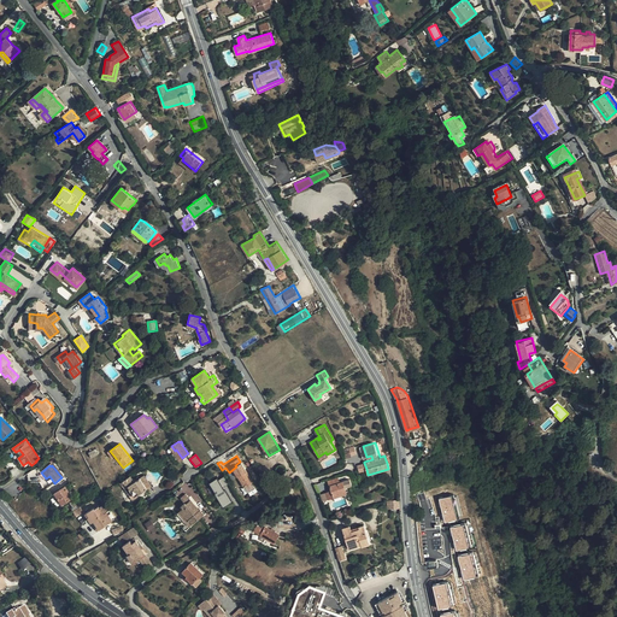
[(134,497),(137,494),(147,488),(140,479),(135,482),(130,476),(121,483),(123,487),(125,485),(127,487),(128,487),(134,497)]
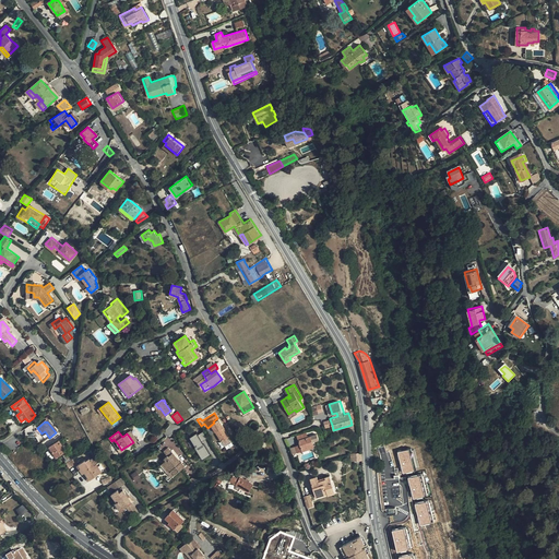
[(190,438),(201,460),(213,454),(201,432),(190,438)]
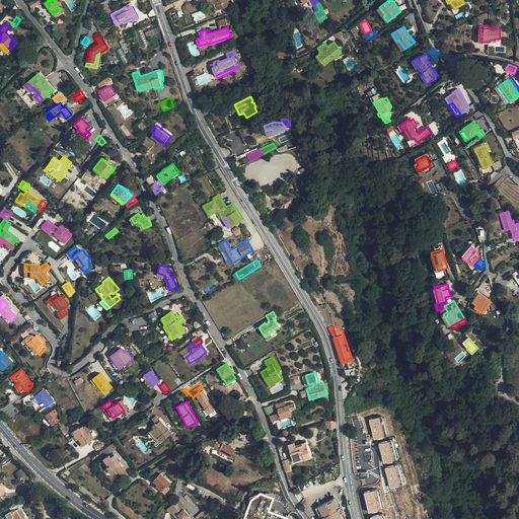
[(117,418),(116,416),(113,418),(107,410),(106,410),(105,408),(103,410),(112,420),(112,421),(113,421),(114,420),(117,418)]
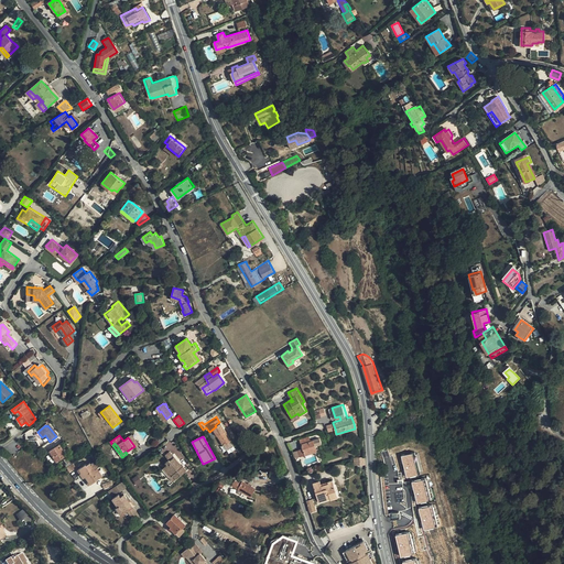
[(56,461),(67,455),(61,444),(51,451),(56,461)]
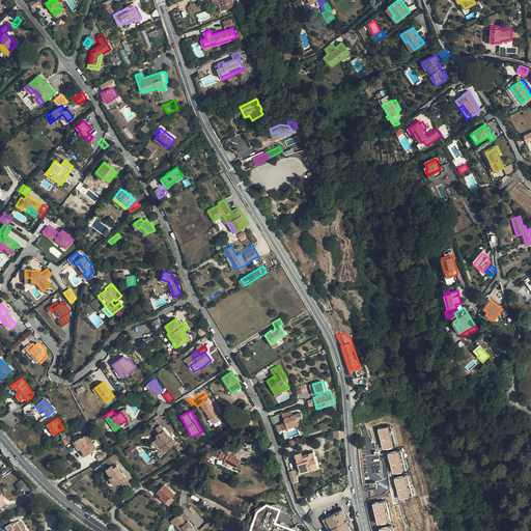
[(296,418),(284,421),(285,422),(280,423),(282,429),(299,424),(296,418)]
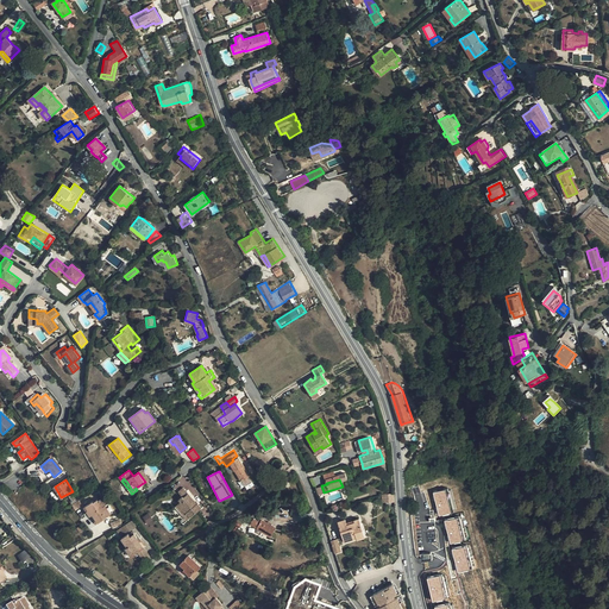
[(183,487),(179,491),(182,496),(183,496),(184,497),(188,494),(183,487)]
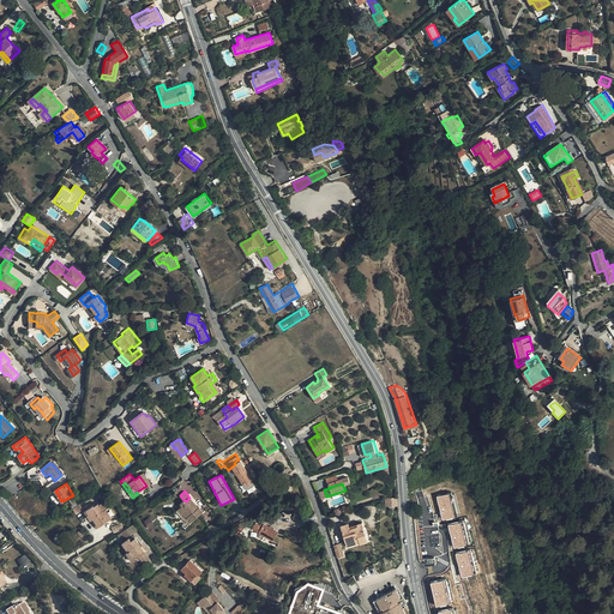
[(449,494),(437,497),(441,521),(455,518),(449,494)]
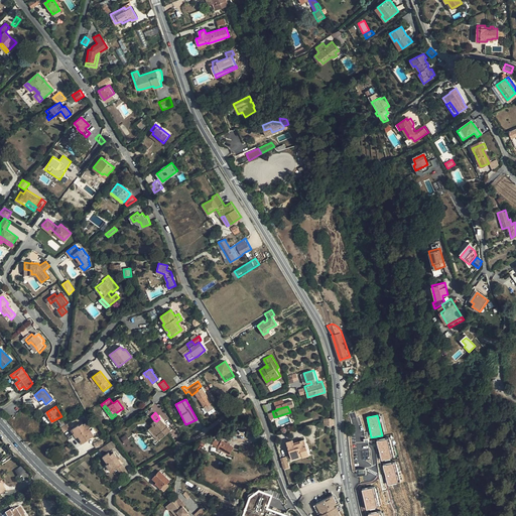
[(152,425),(150,427),(157,435),(158,434),(161,437),(167,432),(170,429),(167,426),(165,427),(164,426),(165,425),(159,418),(156,421),(155,420),(154,420),(151,423),(152,425)]
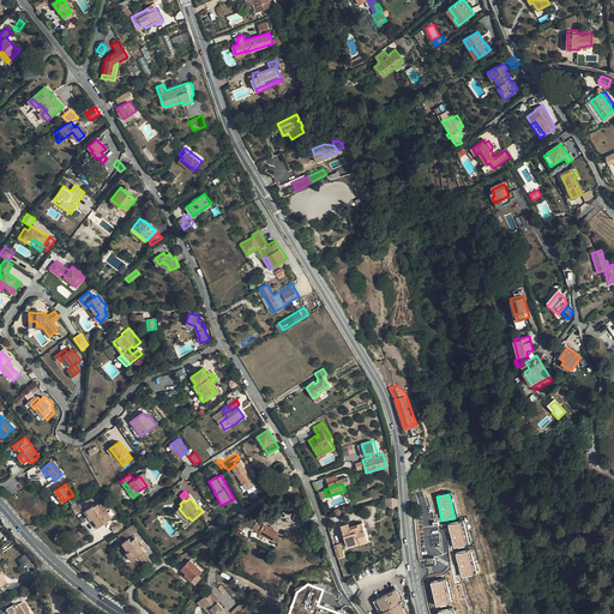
[(73,507),(72,509),(77,515),(84,510),(79,504),(78,505),(73,507)]
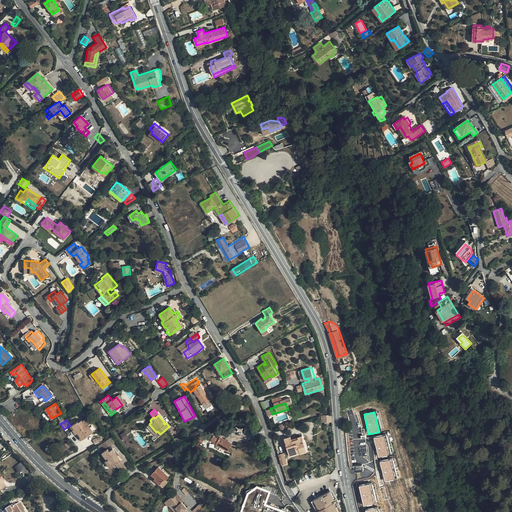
[(93,432),(91,428),(88,429),(86,426),(83,420),(82,420),(79,422),(78,421),(71,426),(76,433),(78,432),(83,439),(93,432)]
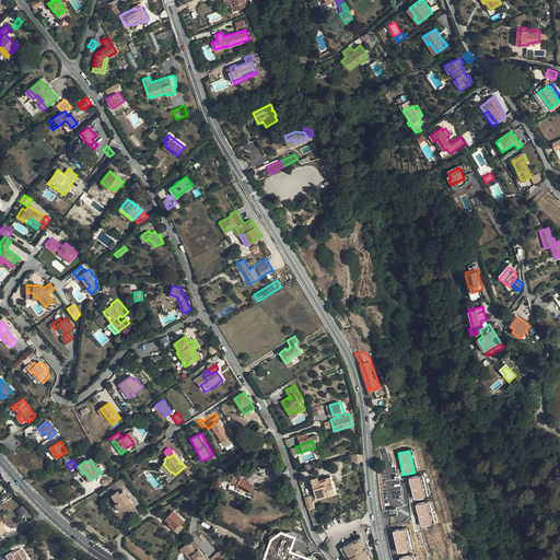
[(172,478),(175,475),(172,471),(171,473),(163,464),(161,465),(172,478)]
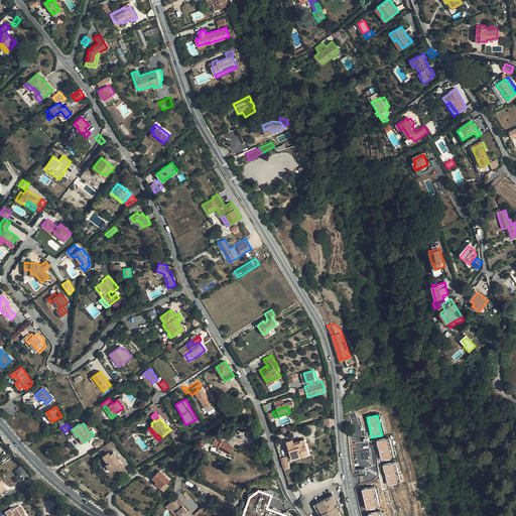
[(220,439),(219,440),(215,438),(212,443),(218,446),(218,447),(229,454),(233,446),(220,439)]
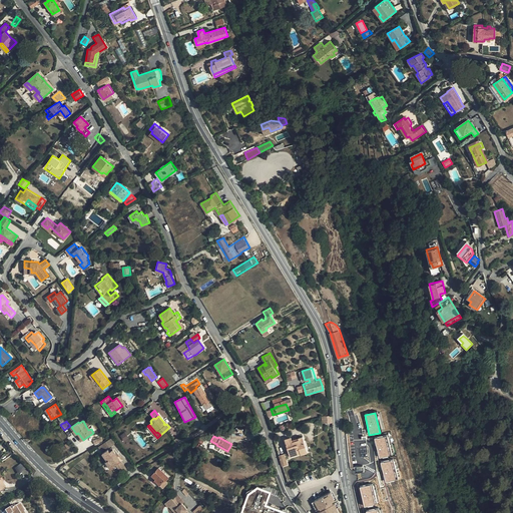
[(299,450),(301,452),(301,454),(307,451),(302,436),(298,438),(298,437),(292,439),(291,437),(285,440),(289,453),(299,450)]
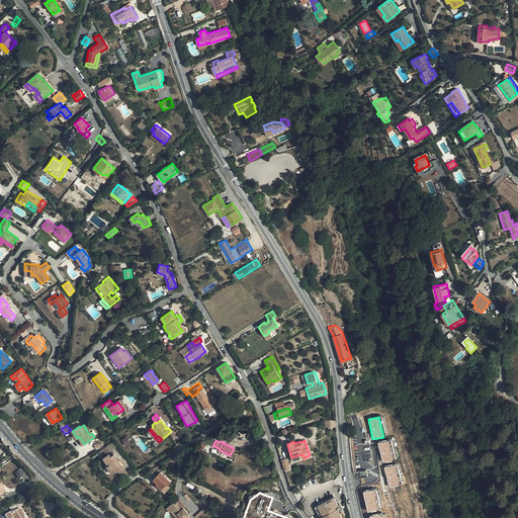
[(391,440),(378,442),(381,463),(394,461),(391,440)]
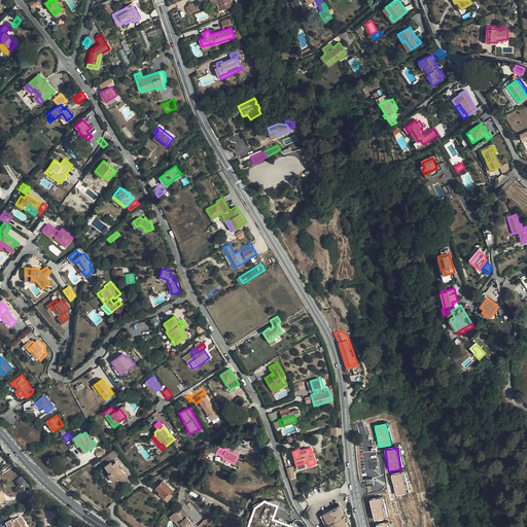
[(120,454),(116,449),(108,454),(112,459),(120,454)]
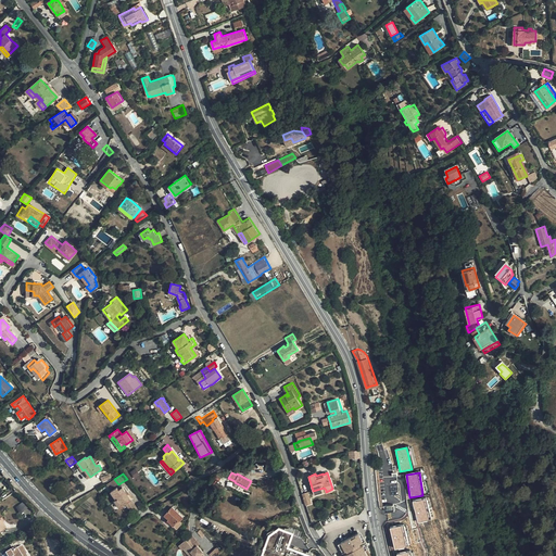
[(114,479),(106,484),(109,489),(118,484),(114,479)]
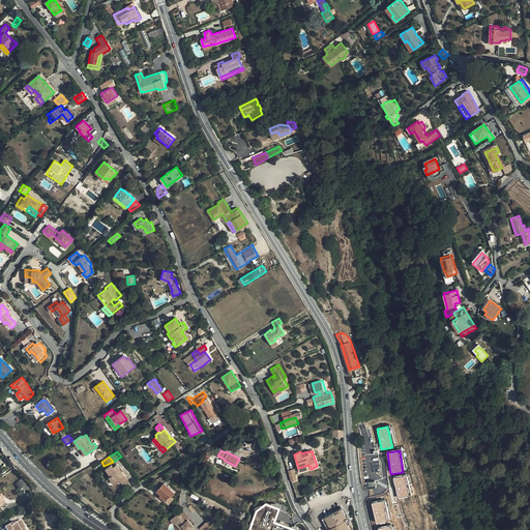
[(107,468),(112,475),(116,482),(120,480),(126,489),(130,486),(130,483),(121,471),(120,469),(116,463),(113,465),(112,464),(107,468)]
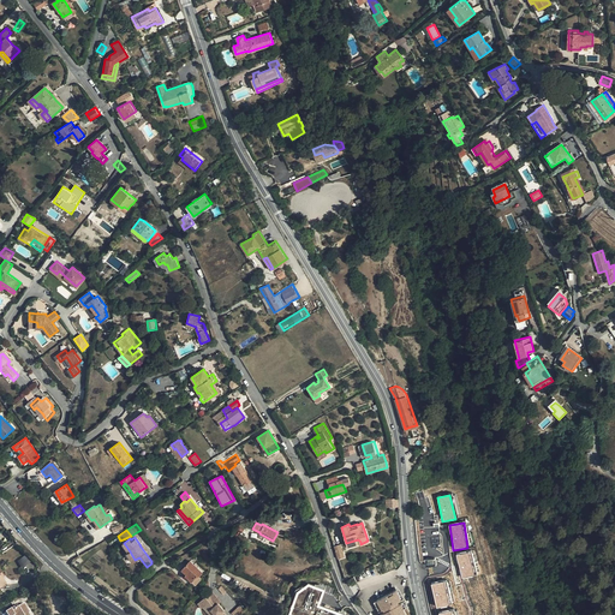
[(341,544),(334,547),(338,560),(345,557),(341,544)]
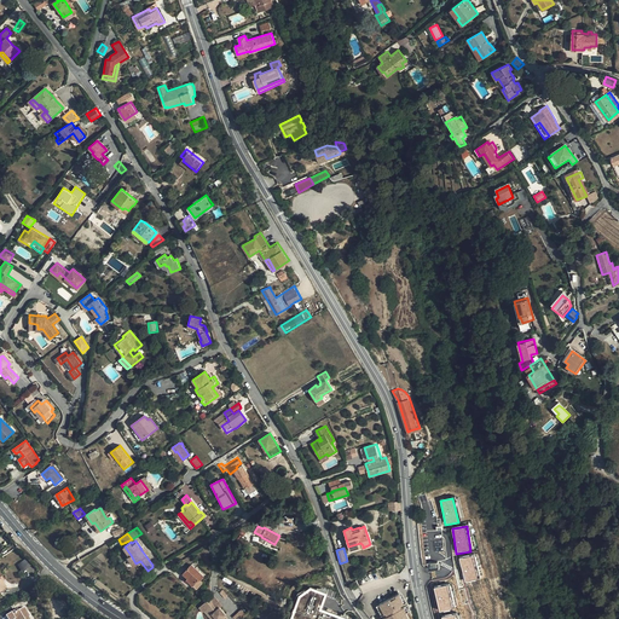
[(464,583),(479,579),(474,555),(458,559),(464,583)]
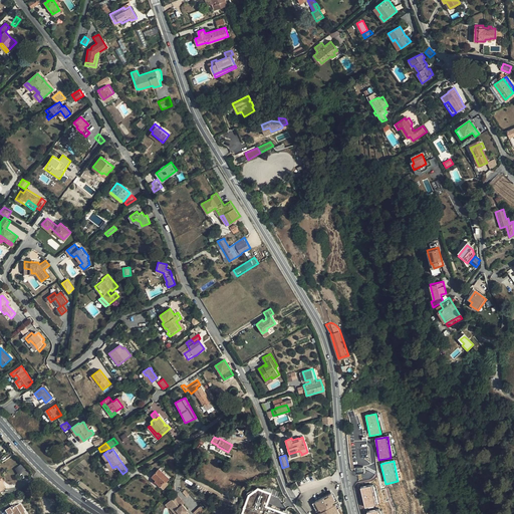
[(156,462),(151,466),(156,471),(159,469),(161,467),(156,462)]
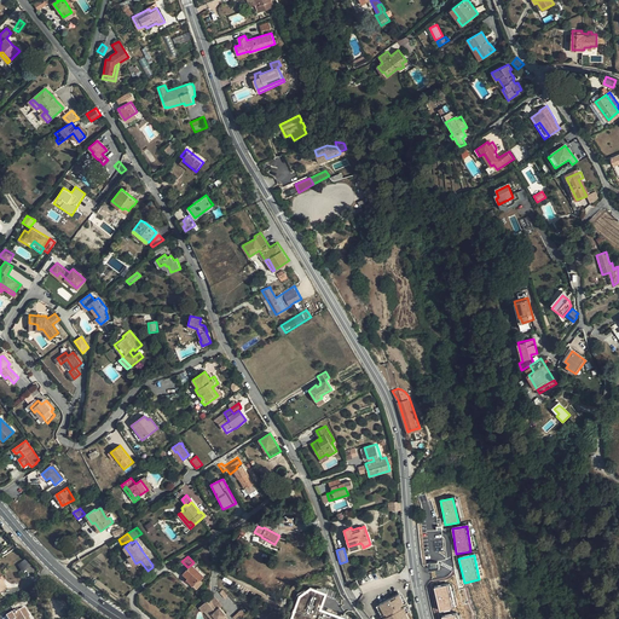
[(17,566),(23,572),(30,566),(24,559),(17,566)]
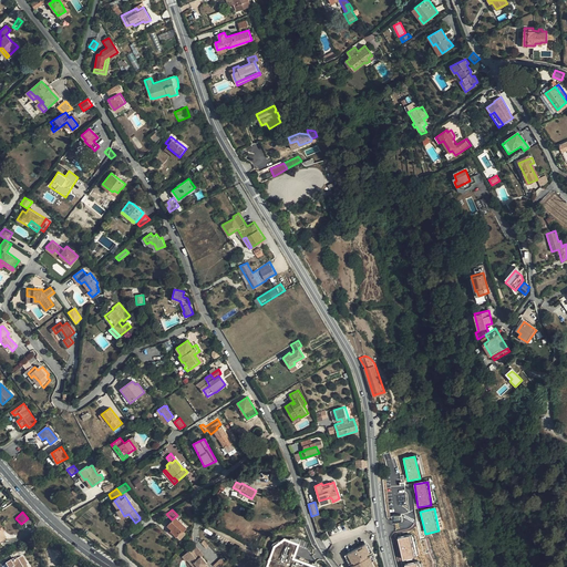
[(183,531),(186,527),(175,517),(172,519),(167,525),(172,528),(171,531),(177,536),(183,531)]
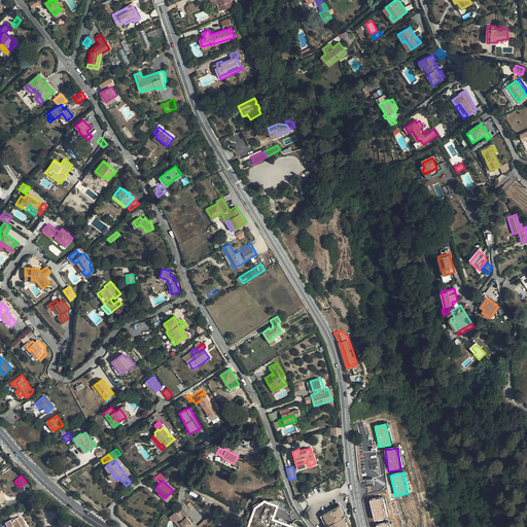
[(382,498),(370,500),(374,522),(386,520),(382,498)]
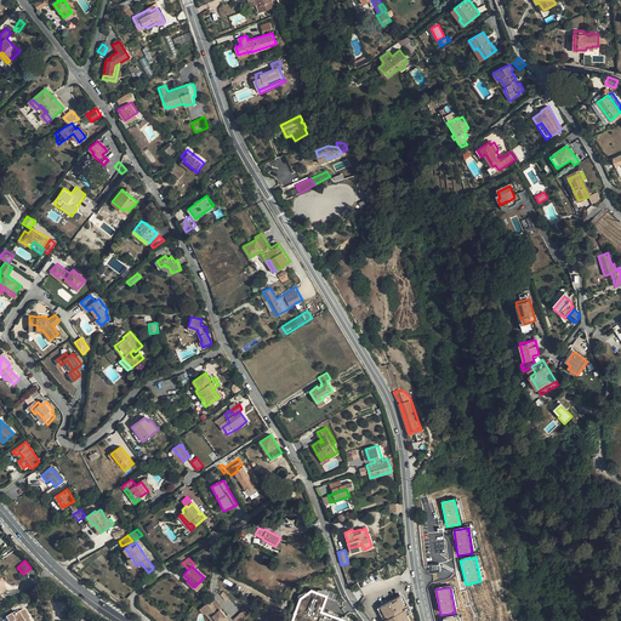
[(215,597),(206,603),(210,608),(209,608),(215,616),(218,620),(220,620),(224,616),(227,615),(218,605),(221,604),(215,597)]
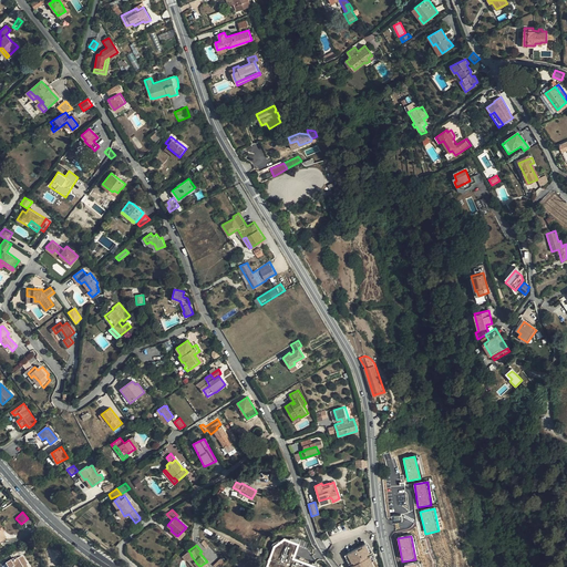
[(373,566),(367,546),(344,554),(349,566),(373,566)]
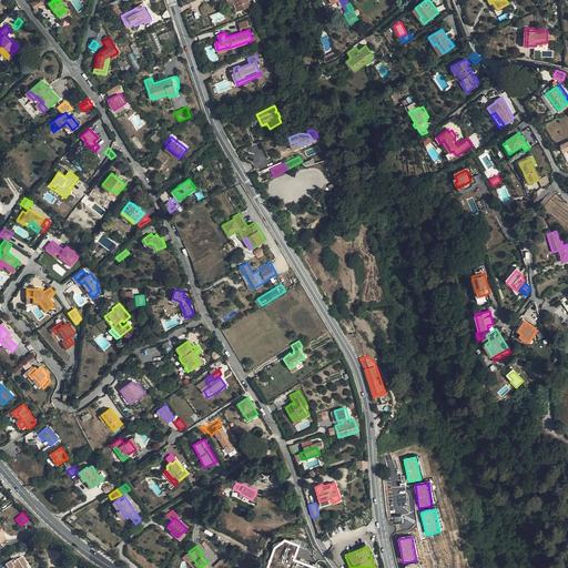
[(13,560),(6,565),(7,567),(28,567),(27,566),(28,566),(23,558),(22,557),(18,560),(17,560),(17,561),(16,563),(13,560)]
